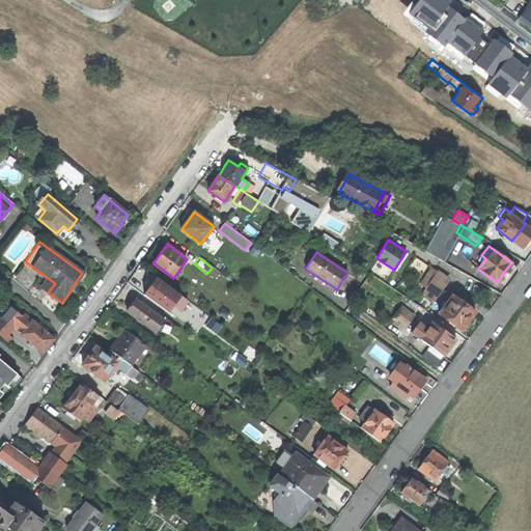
[(421,294),(434,302),(448,279),(430,268),(420,283),(425,287),(421,294)]
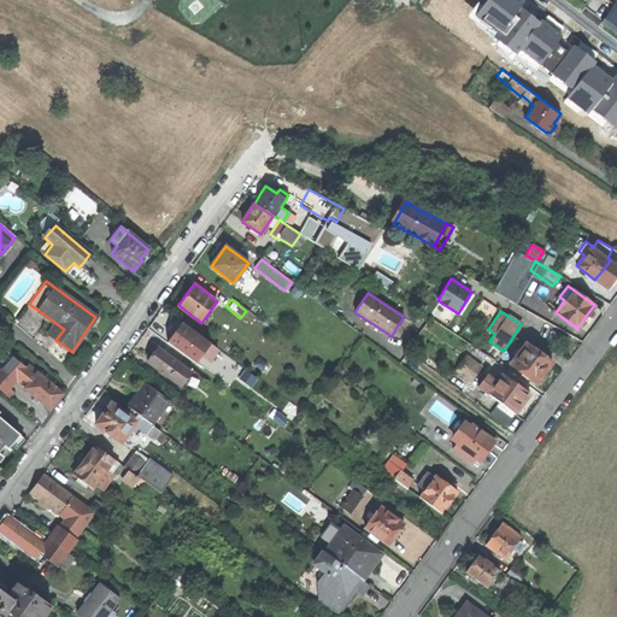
[(182,321),(166,341),(198,364),(203,356),(211,362),(221,348),(182,321)]
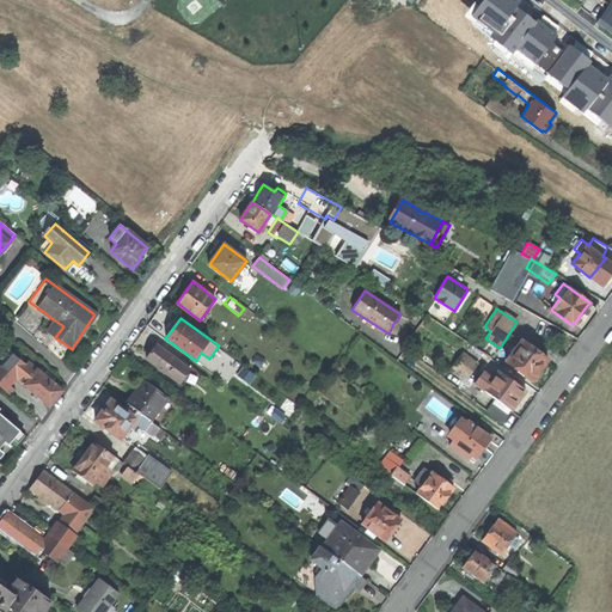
[(542,373),(539,371),(542,367),(548,360),(521,341),(506,361),(518,369),(516,371),(524,375),(524,374),(532,380),(533,378),(536,380),(542,373)]
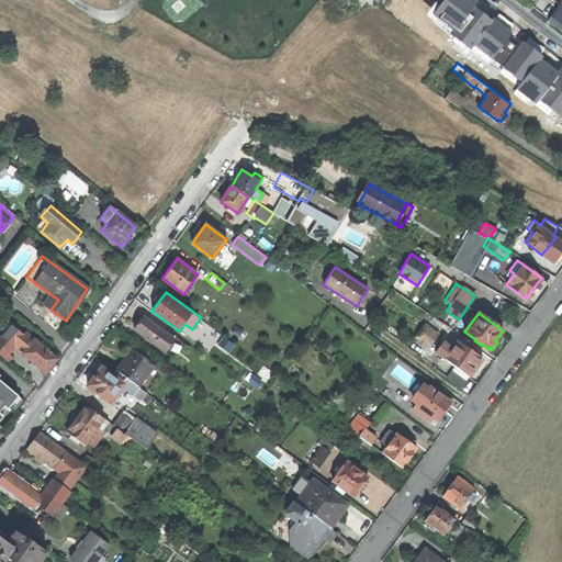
[(135,329),(164,351),(173,338),(144,316),(139,323),(135,329)]
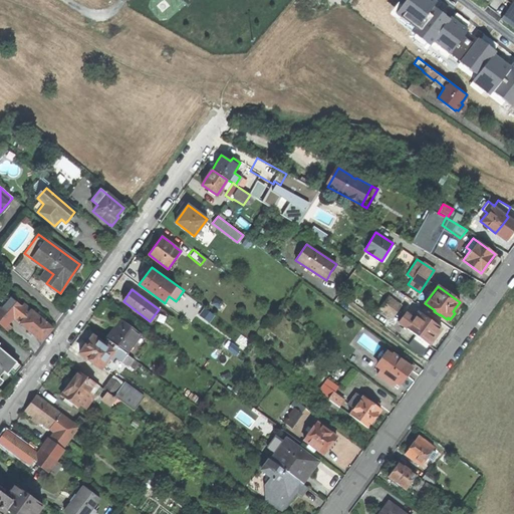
[(400,308),(405,312),(413,301),(406,296),(400,305),(387,297),(379,307),(388,313),(395,314),(400,308)]
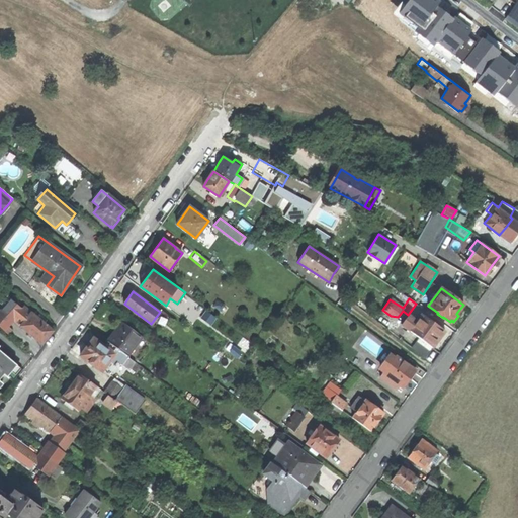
[(21,309),(10,299),(0,311),(0,327),(8,334),(11,330),(7,326),(13,320),(41,344),(45,340),(53,331),(46,325),(48,323),(42,319),(40,321),(23,307),(21,309)]
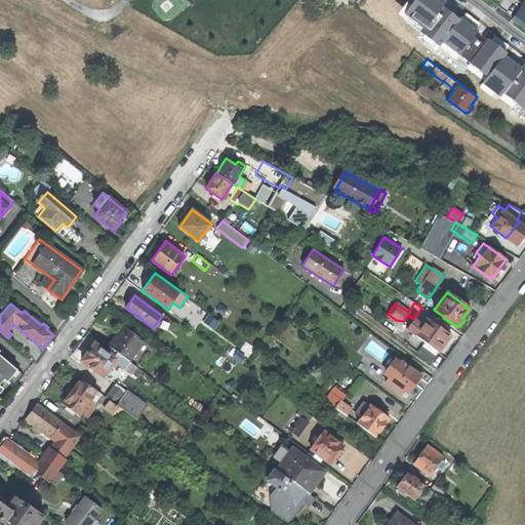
[(416,352),(430,362),(441,348),(450,335),(427,318),(421,325),(414,319),(406,329),(414,334),(425,341),(416,352)]
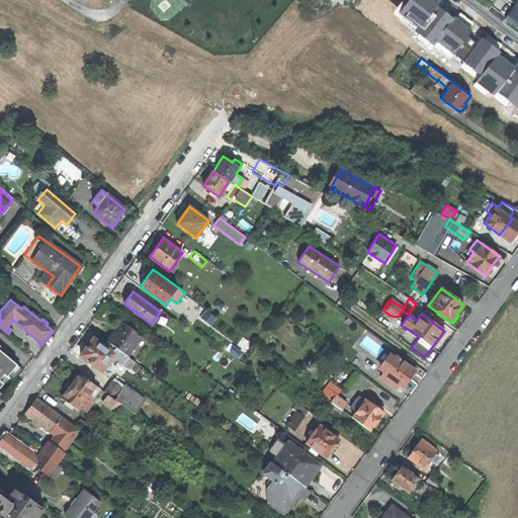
[(107,341),(110,344),(135,362),(149,343),(120,323),(114,331),(107,341)]
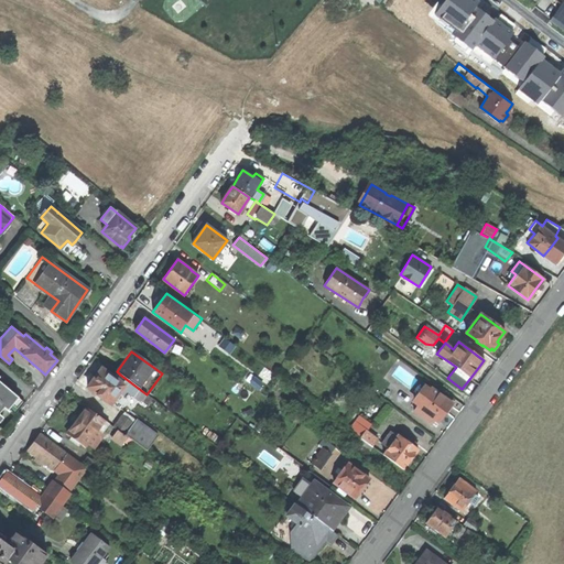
[(147,405),(152,398),(147,394),(120,375),(116,379),(101,368),(96,376),(94,378),(93,378),(87,384),(88,387),(87,388),(96,394),(96,396),(101,400),(102,399),(110,404),(119,393),(122,397),(126,391),(133,397),(134,396),(147,405)]
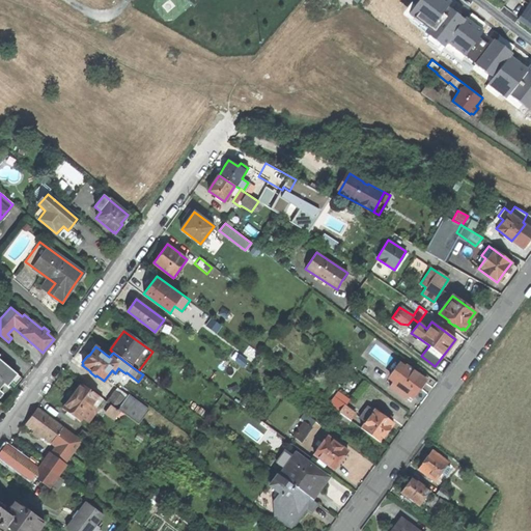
[(0,388),(3,384),(6,387),(8,385),(15,390),(23,380),(1,360),(0,361),(0,388)]
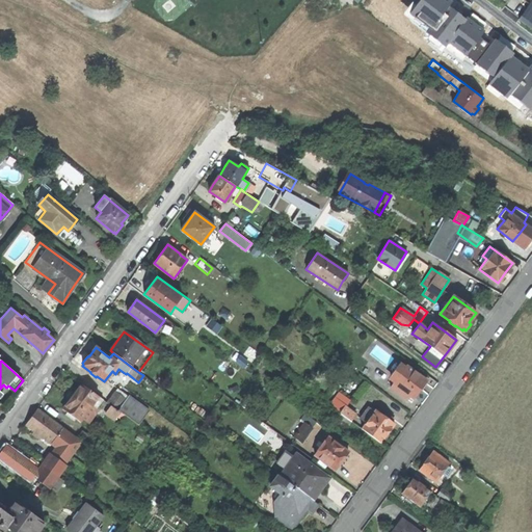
[(407,394),(413,398),(417,392),(420,389),(421,390),(426,382),(425,381),(426,380),(406,366),(404,367),(399,364),(391,375),(396,379),(390,387),(404,398),(407,394)]
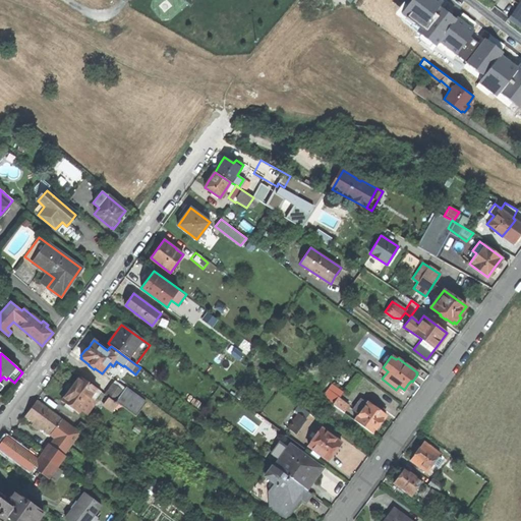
[(74,410),(78,412),(91,396),(96,400),(94,402),(102,407),(104,404),(113,411),(115,408),(120,412),(123,408),(116,403),(80,377),(70,389),(62,401),(66,404),(64,406),(72,412),(74,410)]
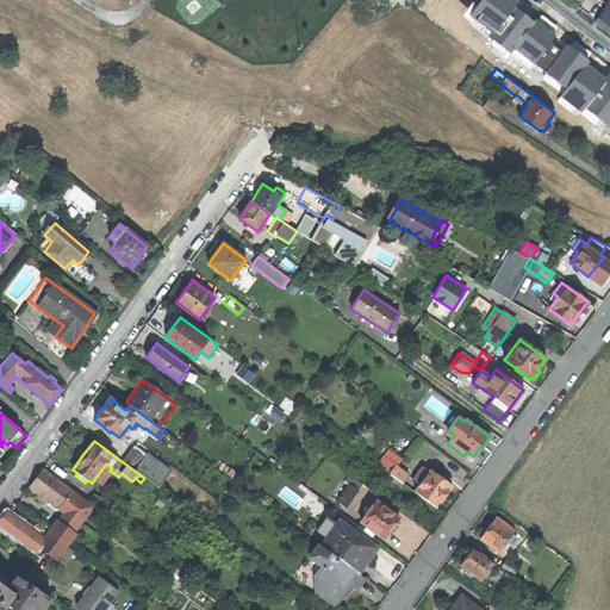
[(137,471),(136,472),(144,478),(159,489),(170,472),(147,454),(144,458),(131,449),(123,461),(135,470),(136,468),(137,471)]
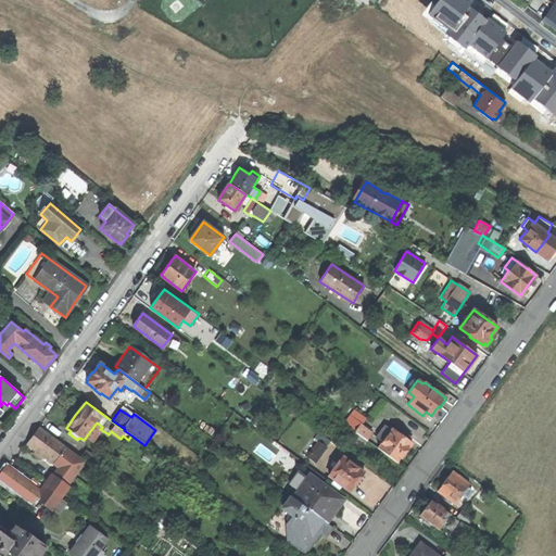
[(350,427),(353,430),(367,440),(371,433),(361,426),(366,418),(354,409),(350,415),(355,419),(350,427)]
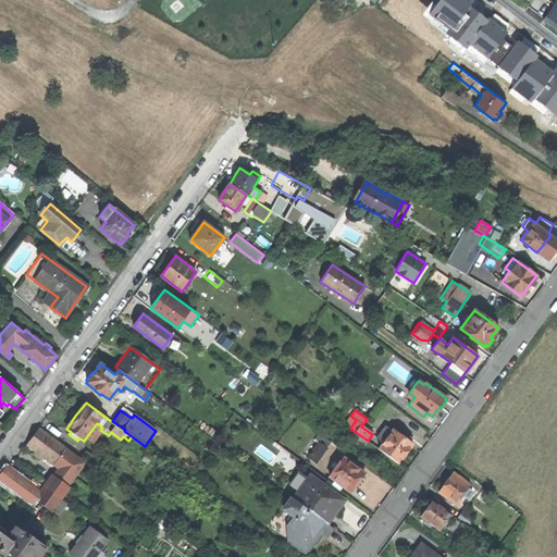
[(344,424),(350,428),(356,420),(350,416),(344,424)]
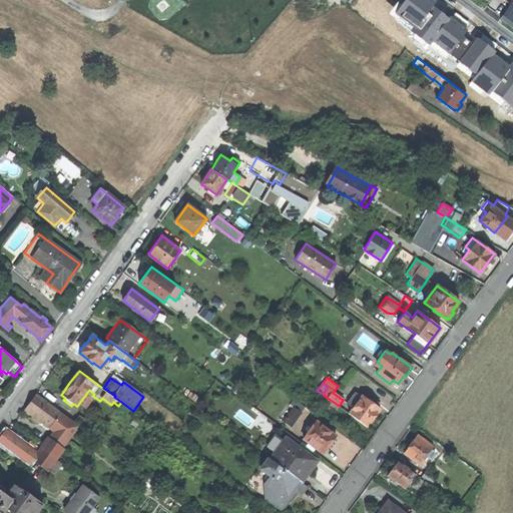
[(33,461),(47,471),(55,460),(64,449),(61,447),(78,425),(36,394),(30,402),(25,410),(54,432),(41,449),(30,441),(26,446),(5,430),(1,436),(0,437),(0,442),(30,464),(33,461)]
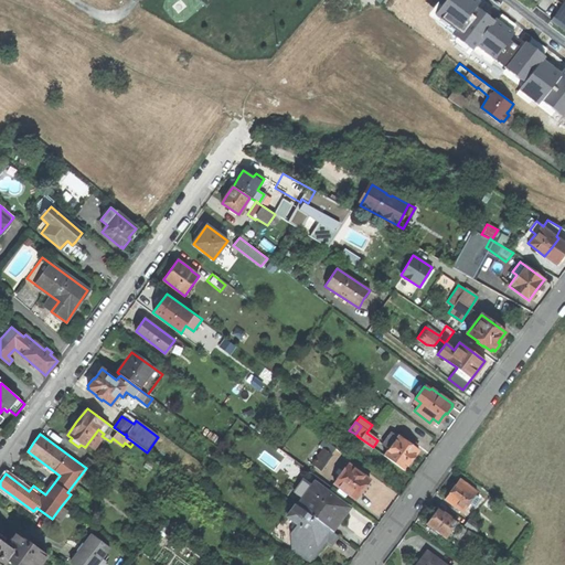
[(384,456),(404,470),(414,456),(418,450),(414,447),(416,444),(411,439),(407,441),(398,435),(395,439),(388,435),(382,444),(388,448),(384,456)]
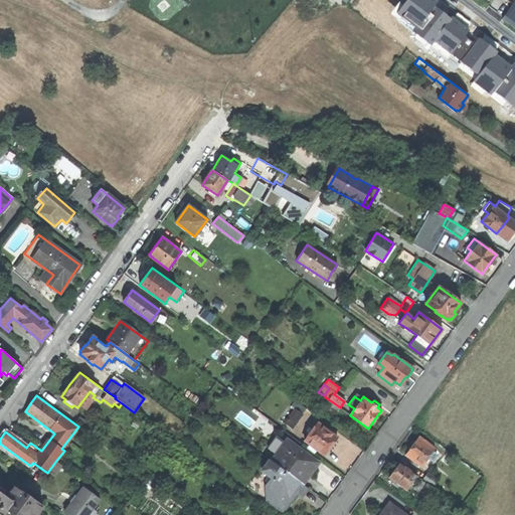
[(335,414),(340,407),(327,398),(322,404),(335,414)]
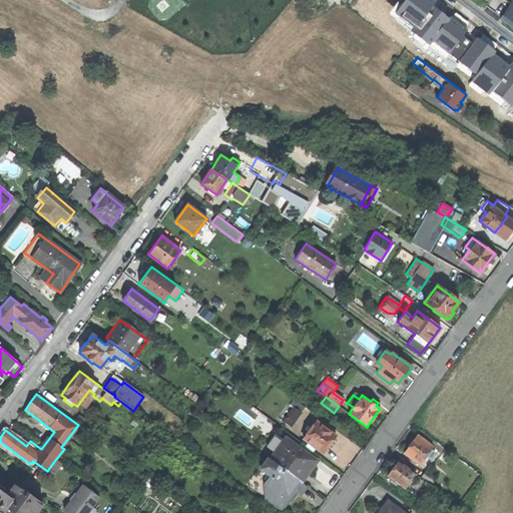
[(290,426),(305,407),(298,402),(284,421),(290,426)]
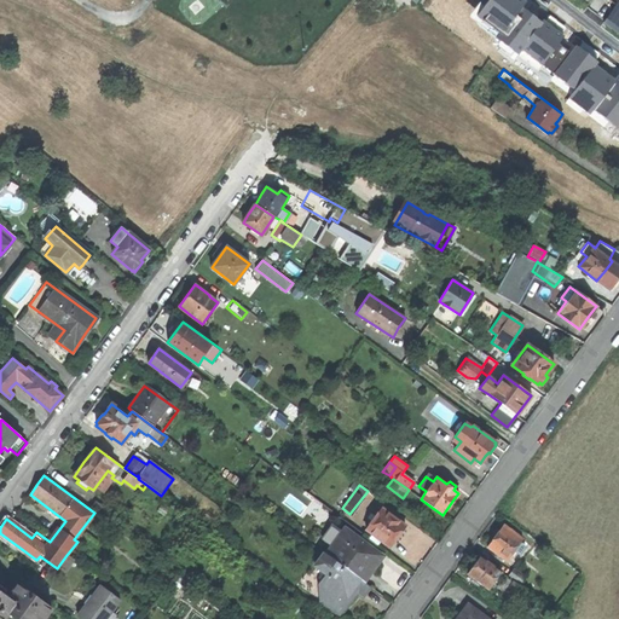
[(110,521),(115,515),(96,502),(91,508),(110,521)]
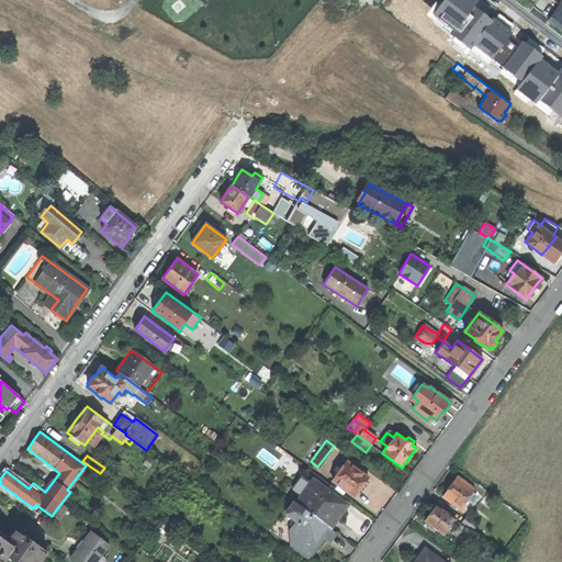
[(332,480),(352,496),(359,487),(367,476),(346,461),(341,468),(340,468),(336,473),(337,474),(332,480)]
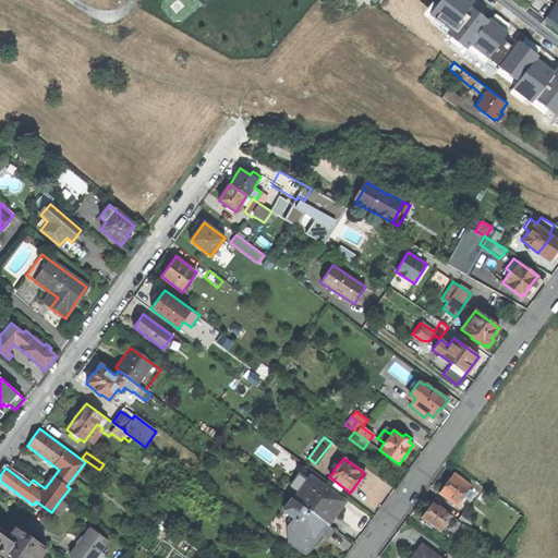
[(470,488),(472,486),(453,474),(447,484),(439,493),(457,506),(464,496),(469,499),(474,492),(470,488)]
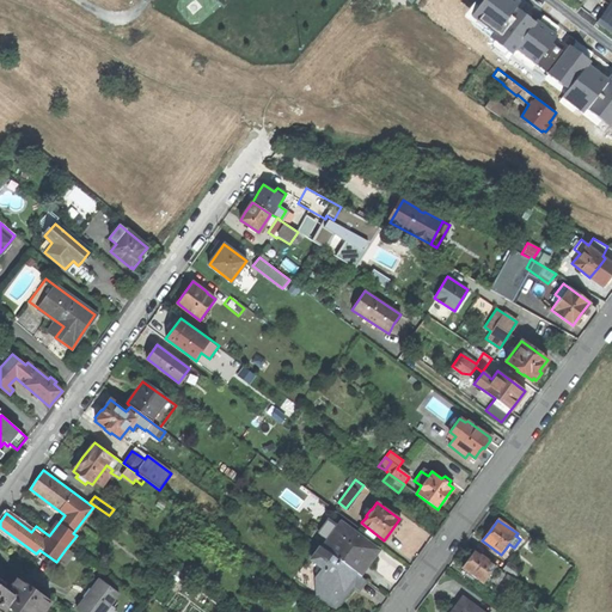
[(340,521),(320,546),(359,575),(369,561),(378,549),(340,521)]
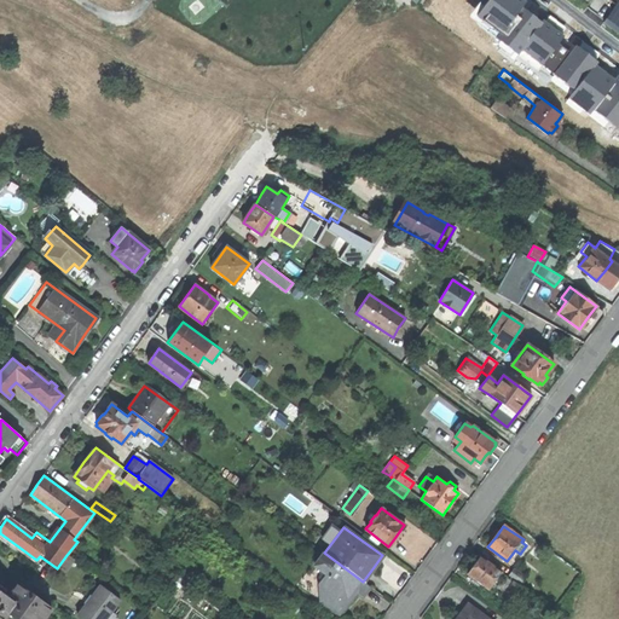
[(363,593),(368,585),(363,582),(324,553),(316,566),(328,574),(320,584),(328,590),(319,601),(340,615),(350,601),(357,589),(363,593)]
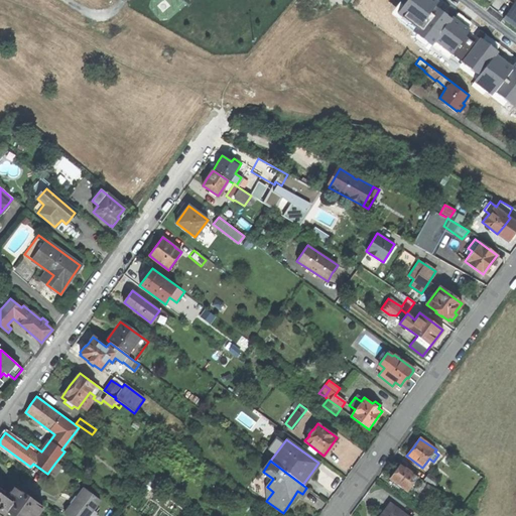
[(407,491),(417,477),(400,465),(395,471),(390,479),(396,484),(395,486),(399,489),(401,487),(407,491)]
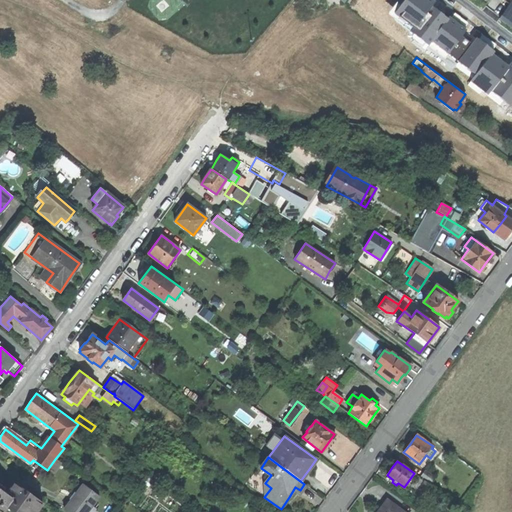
[(435,477),(426,471),(422,476),(431,483),(435,477)]
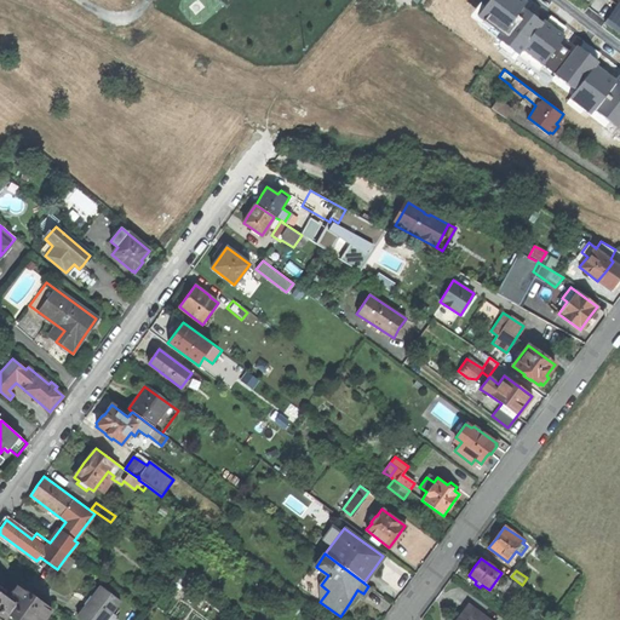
[(526,591),(507,578),(499,589),(503,591),(515,606),(526,591)]
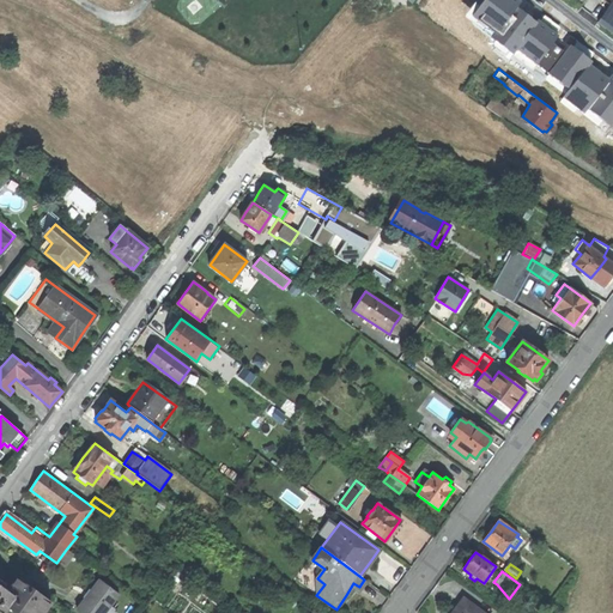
[(42,612),(50,602),(18,578),(7,593),(0,588),(0,612),(2,612),(7,607),(16,612),(42,612)]
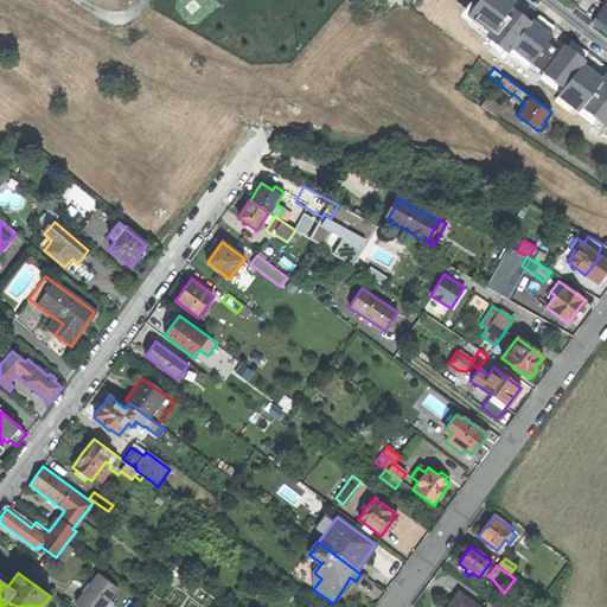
[(81,606),(113,606),(110,605),(116,598),(114,595),(119,589),(98,574),(87,589),(76,604),(81,606)]
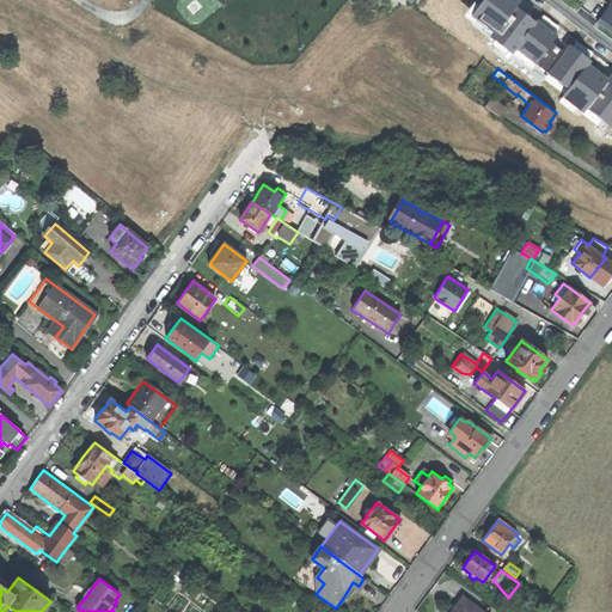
[(482,611),(463,598),(454,609),(451,611),(482,611)]
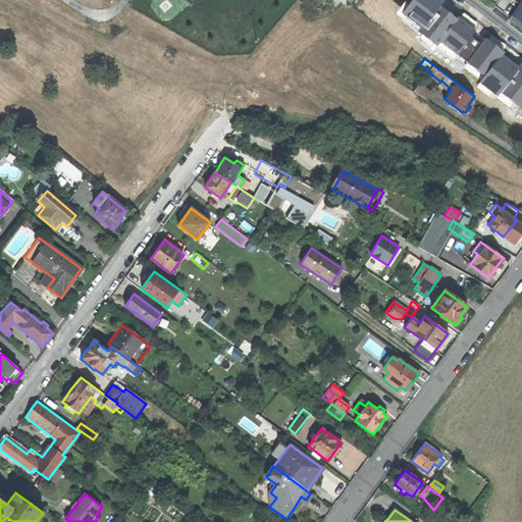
[(56,521),(43,513),(36,521),(56,521)]
